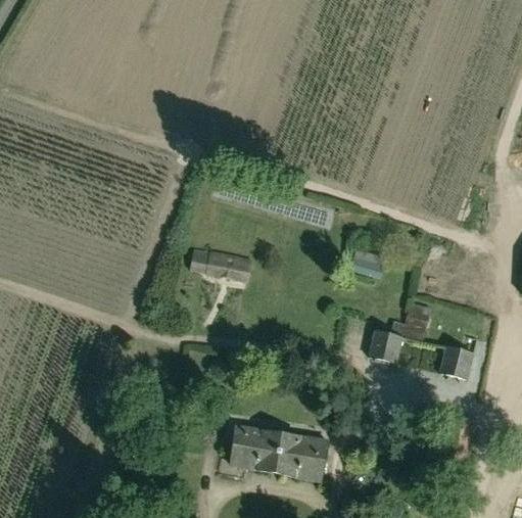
[(251,257),(210,249),(206,272),(247,279),(251,257)]
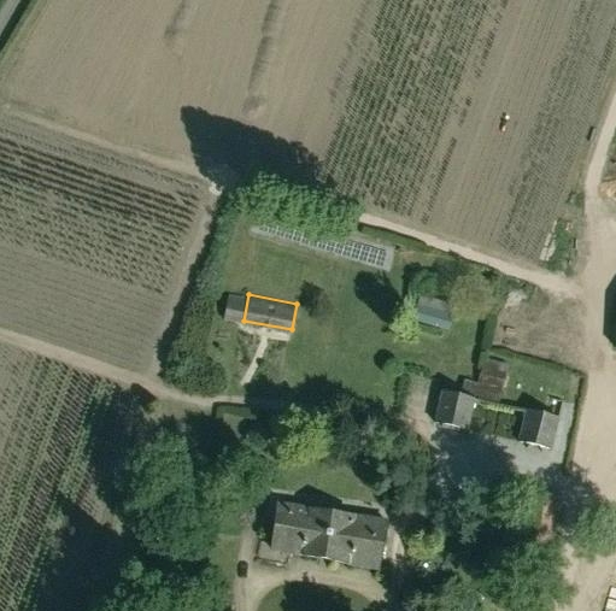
[(499,399),(510,360),(484,353),(477,380),(479,380),(475,392),(499,399)]
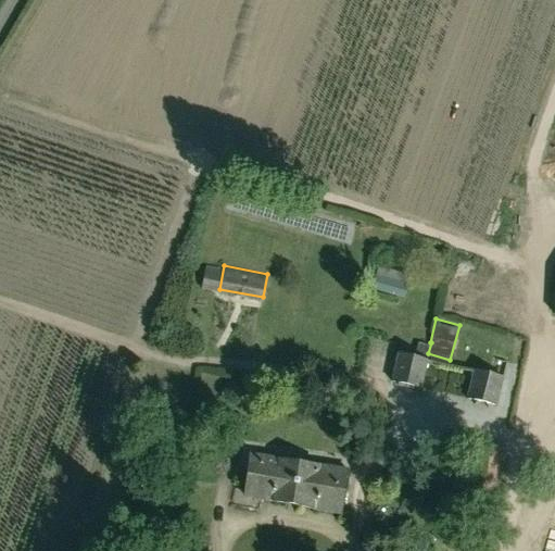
[(421,385),(429,357),(399,349),(392,377),(421,385)]
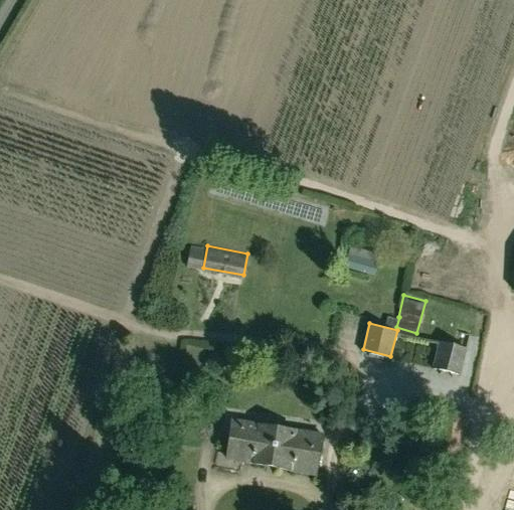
[(461,372),(468,345),(440,339),(434,366),(461,372)]
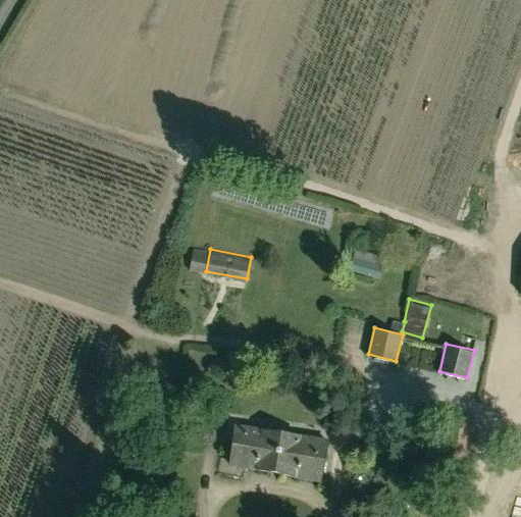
[(230,463),(320,477),(327,438),(237,423),(230,463)]
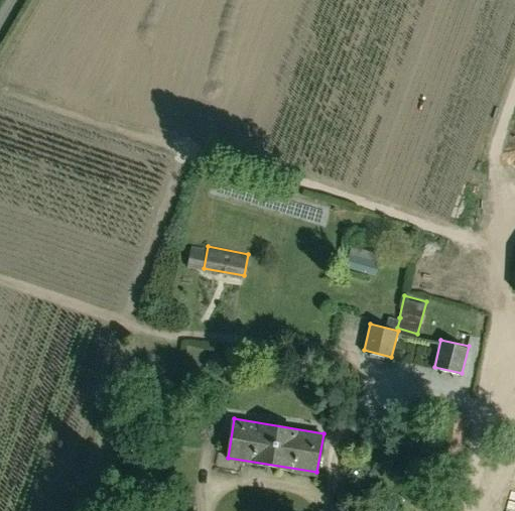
[(149,475),(147,483),(146,488),(158,490),(161,491),(164,478),(149,475)]
